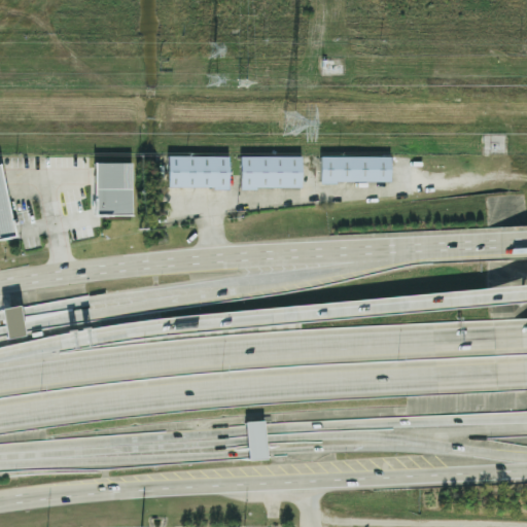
[(232,157),(171,156),(170,188),(232,189),(232,157)]
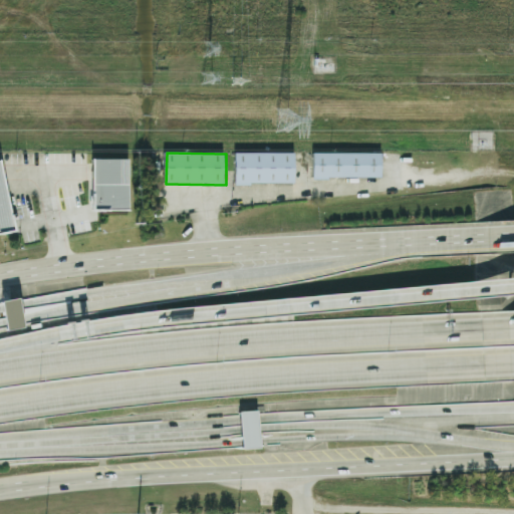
[(296,154),(237,153),(237,184),(296,185),(296,154)]
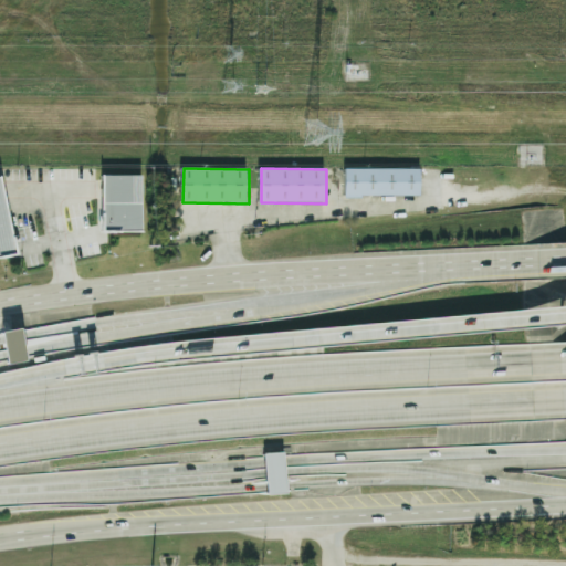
[(422,169),(347,169),(347,197),(422,197),(422,169)]
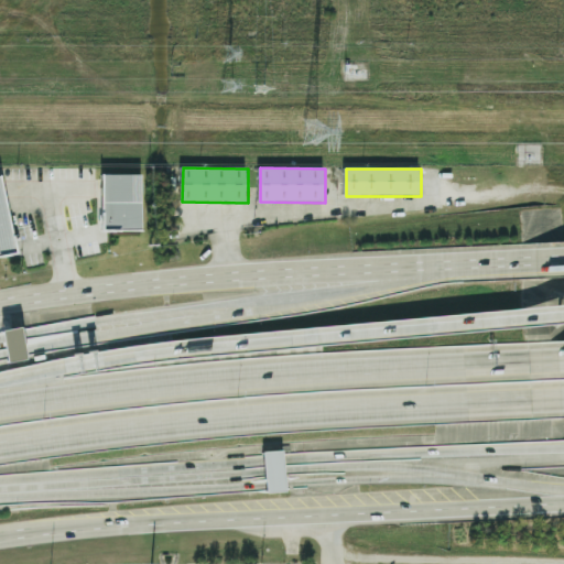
[(147,175),(100,175),(99,223),(104,223),(104,231),(145,232),(147,175)]
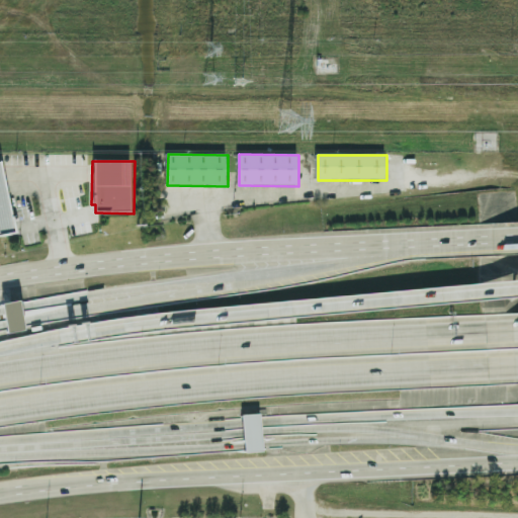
[(0,238),(19,235),(6,163),(0,163),(0,238)]
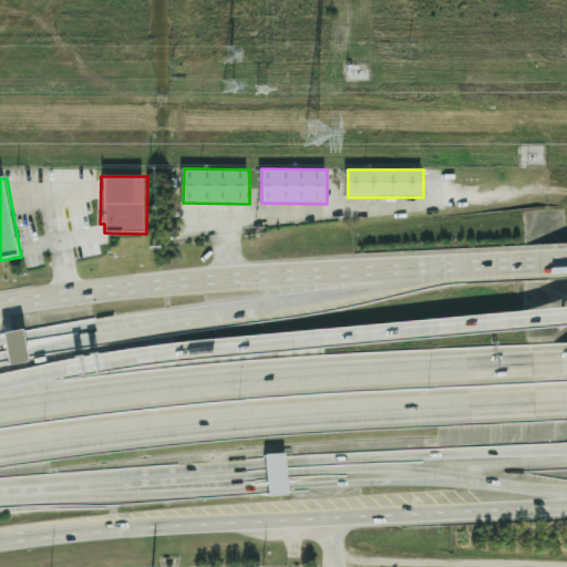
[(11,366),(31,363),(28,331),(8,333),(11,366)]
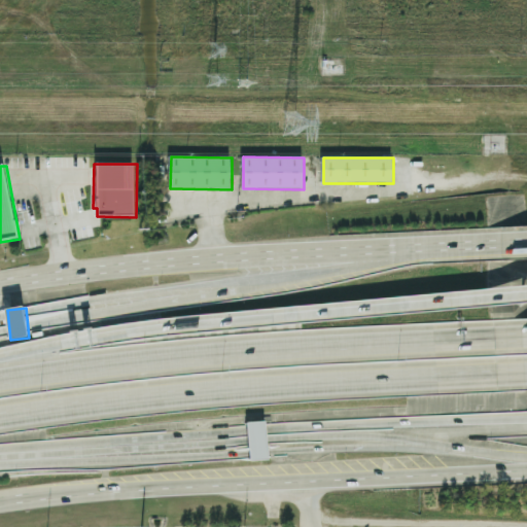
[(253,462),(272,462),(270,423),(252,423),(253,462)]
